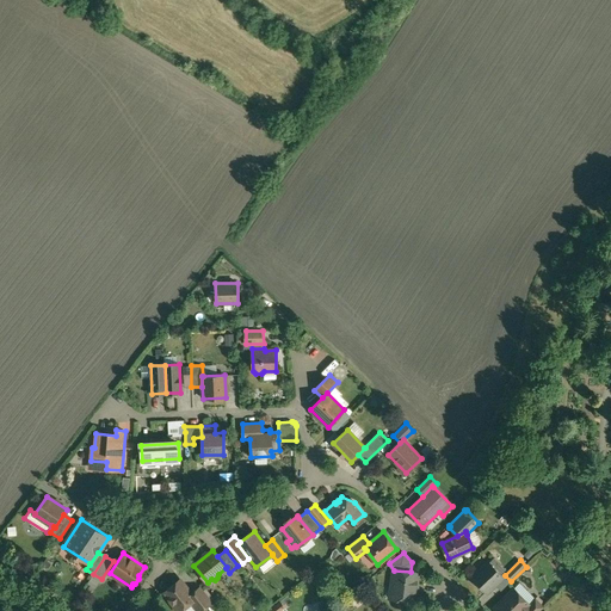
[(488,562),(471,578),(487,593),(503,576),(488,562)]
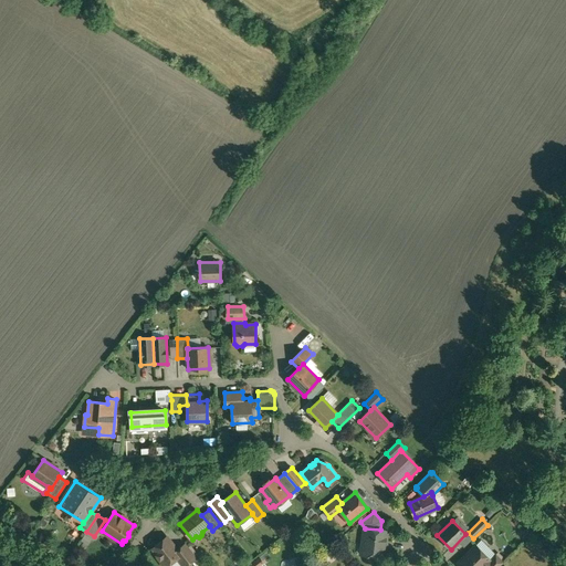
[(380,530),(365,528),(363,547),(365,549),(364,555),(365,555),(366,557),(373,558),(375,556),(384,557),(387,530),(380,530)]
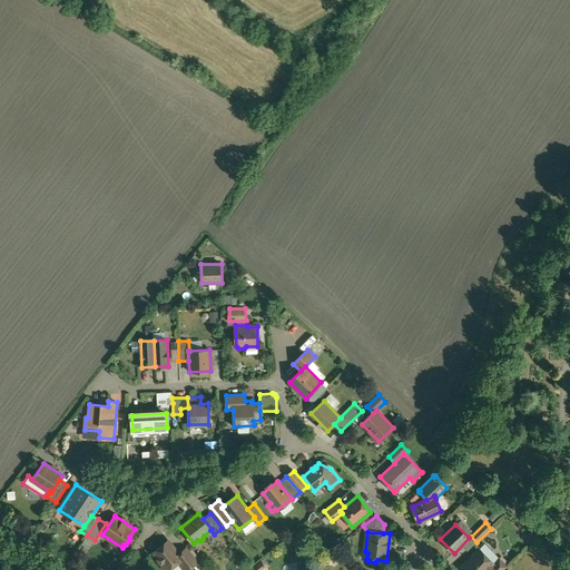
[(168,541),(153,553),(166,569),(167,569),(178,562),(183,558),(178,553),(168,541)]
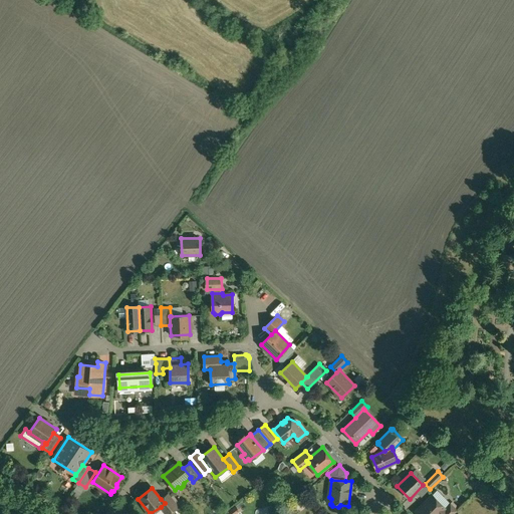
[(168,494),(161,499),(165,503),(161,507),(166,513),(169,513),(178,507),(168,494)]
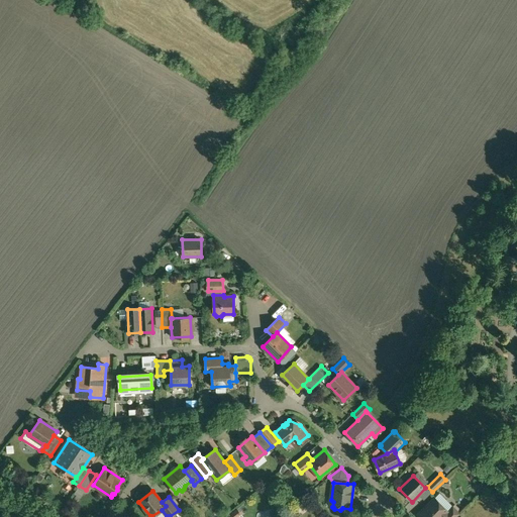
[(434,498),(418,514),(420,516),(442,516),(448,512),(447,511),(434,498)]
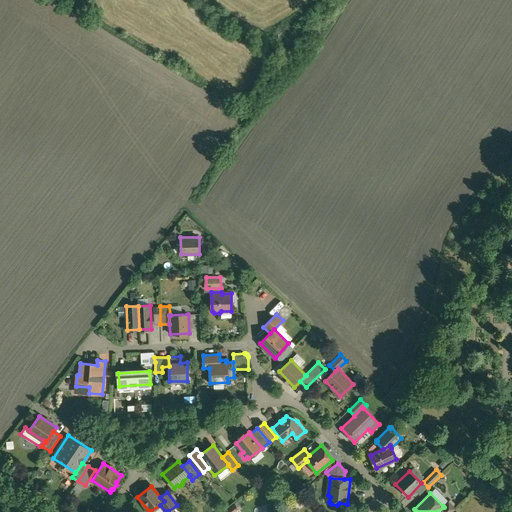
[(449,501),(443,506),(444,507),(438,511),(452,511),(456,509),(449,501)]
